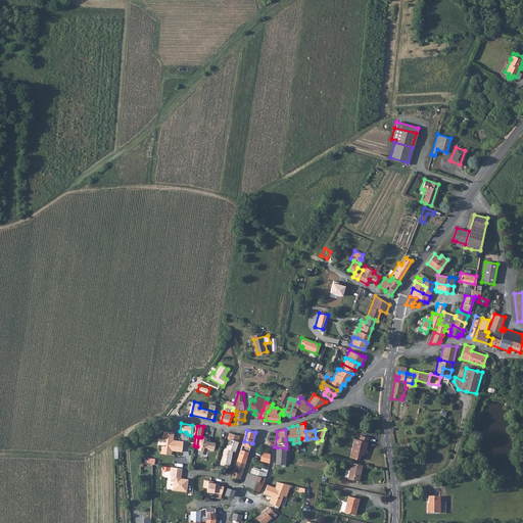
[(173,455),(174,450),(184,452),(185,441),(175,440),(175,432),(164,431),(163,439),(168,439),(167,446),(163,445),(162,454),(173,455)]
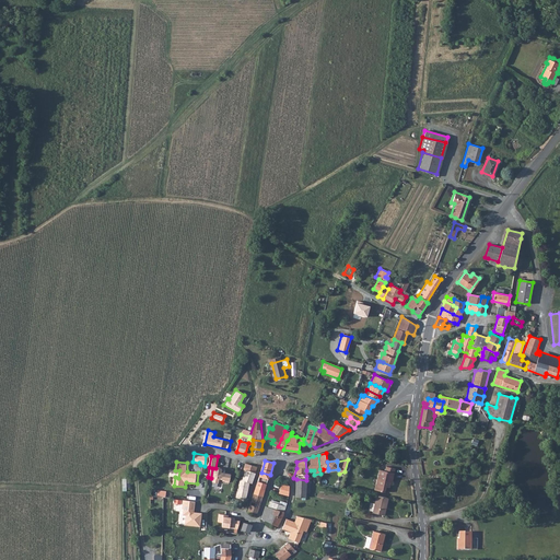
[(244,469),(245,470),(256,473),(258,467),(246,464),(244,469)]
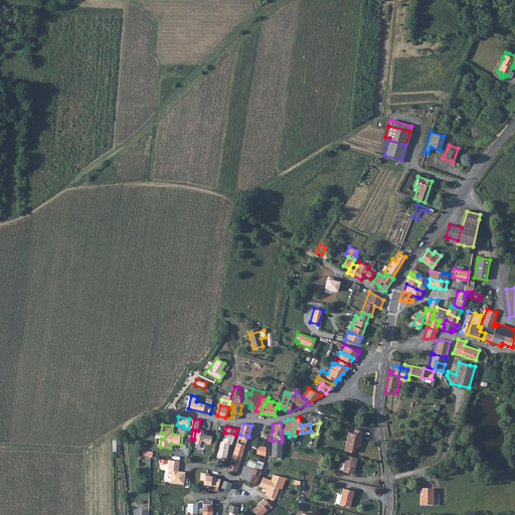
[(347,441),(349,441),(347,452),(354,453),(355,448),(358,448),(360,440),(361,440),(363,431),(355,428),(354,433),(349,432),(347,441)]
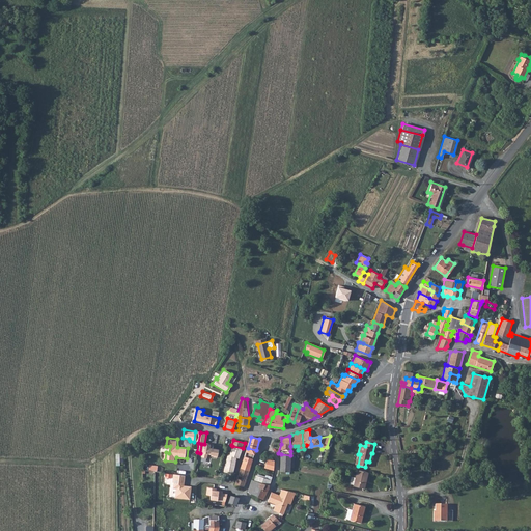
[(208,445),(204,444),(201,444),(200,453),(201,453),(200,457),(206,458),(207,455),(217,457),(219,450),(208,448),(208,445)]
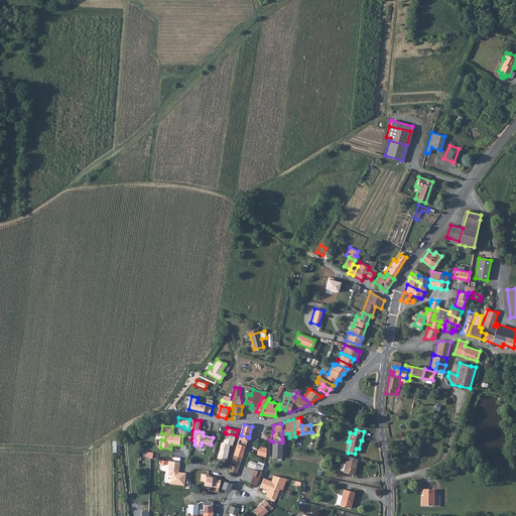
[(226,433),(226,435),(223,442),(231,444),(233,445),(236,435),(226,433)]
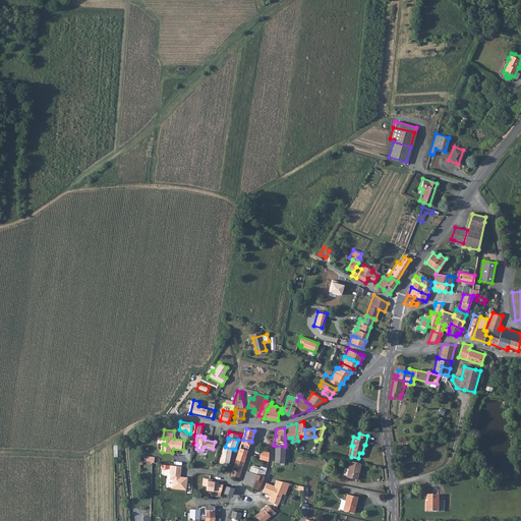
[(248,451),(251,442),(243,440),(240,449),(248,451)]
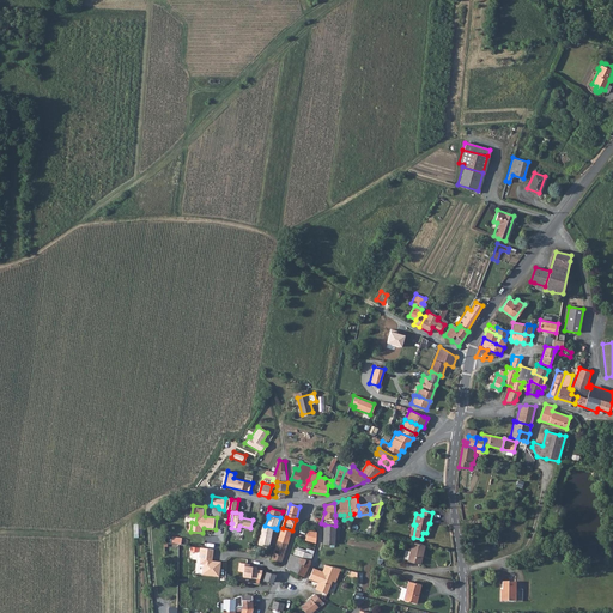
[(335,535),(335,532),(335,526),(325,525),(325,535),(335,535)]
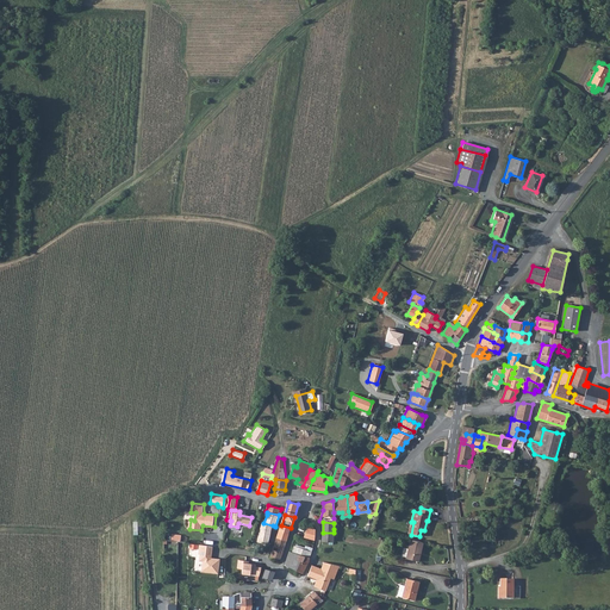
[(268,545),(273,526),(263,523),(262,523),(259,542),(268,545)]
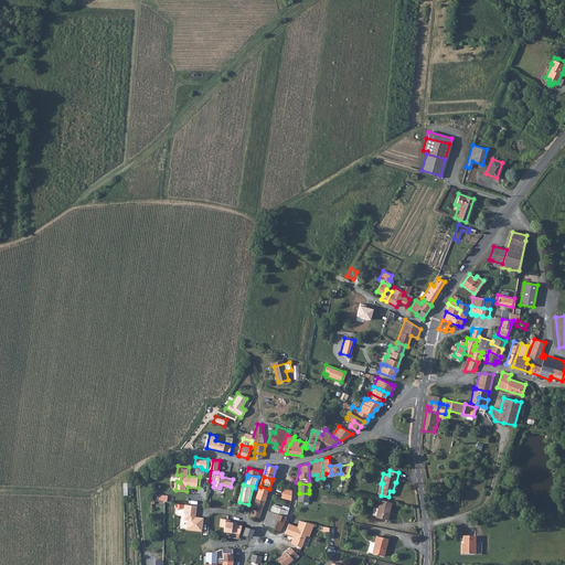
[(292,500),(292,490),(285,488),(284,491),(283,497),(283,498),(292,500)]
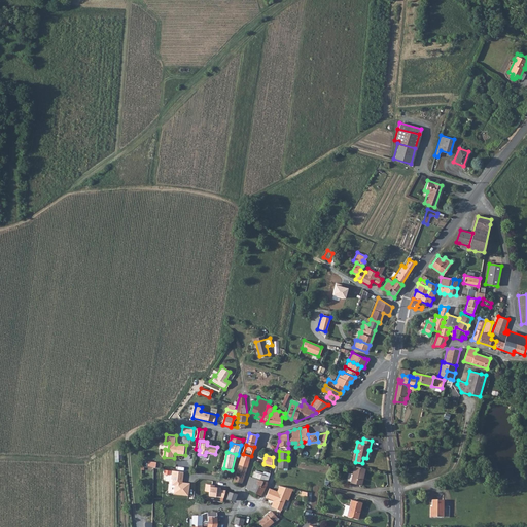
[(248,467),(250,461),(242,459),(240,465),(248,467)]
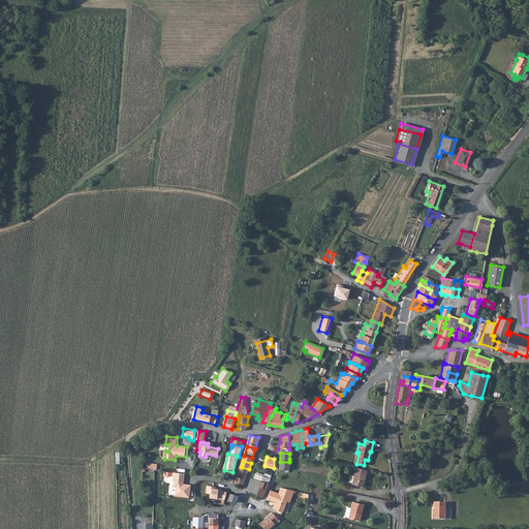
[(247,476),(249,469),(241,467),(239,474),(247,476)]
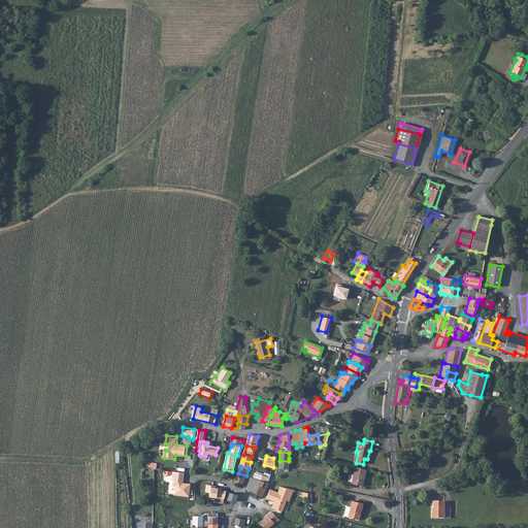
[(352,483),(363,486),(367,469),(355,467),(352,483)]
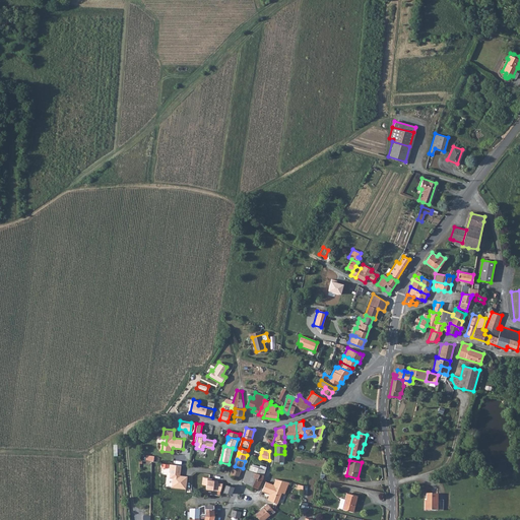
[(181,466),(169,464),(168,472),(170,472),(169,478),(172,478),(170,488),(186,490),(188,476),(180,475),(181,466)]
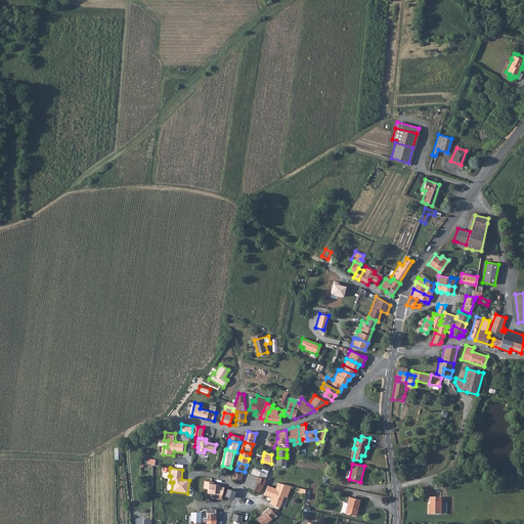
[(232,479),(242,482),(243,477),(245,472),(236,470),(235,469),(232,479)]
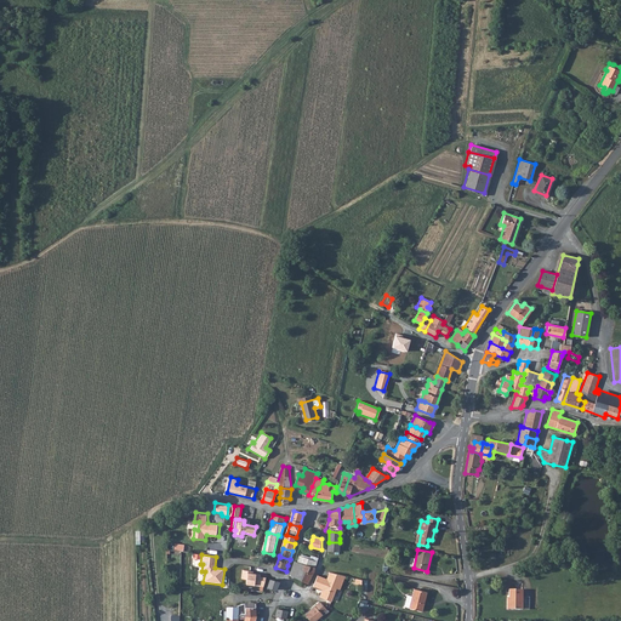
[(305,581),(309,584),(314,575),(315,571),(315,570),(317,562),(298,557),(297,563),(302,564),(311,567),(309,571),(307,571),(305,581)]
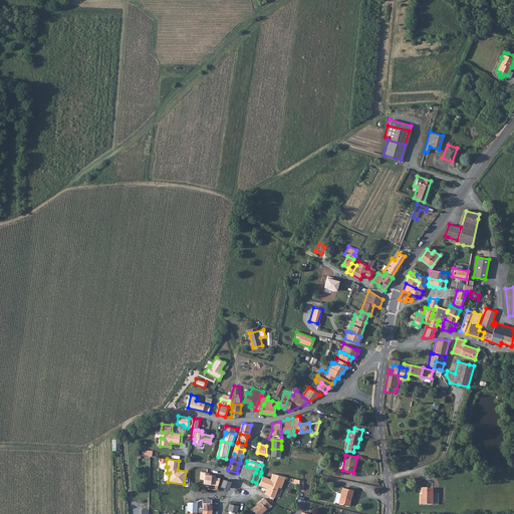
[(240,476),(247,479),(250,467),(246,466),(243,465),(240,476)]
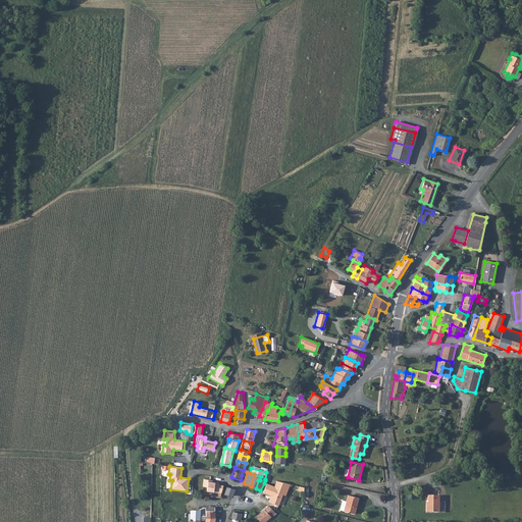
[(261,476),(254,474),(251,486),(256,488),(258,480),(260,480),(261,476)]
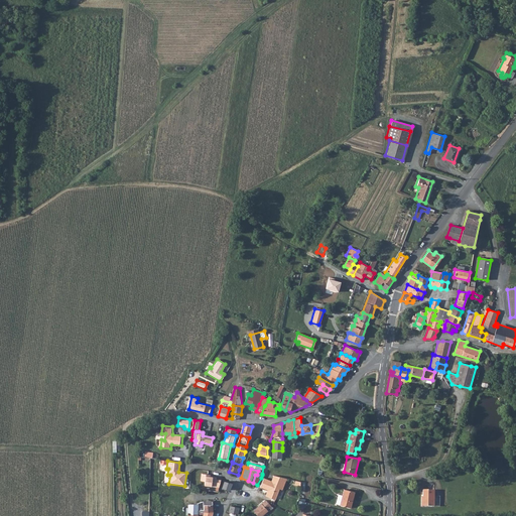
[(210,475),(202,475),(201,481),(204,482),(203,486),(211,487),(213,477),(210,477),(210,475)]
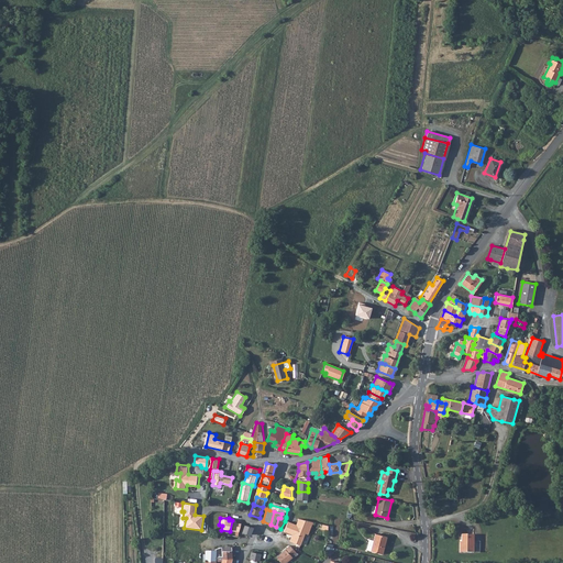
[(313,521),(299,518),(298,525),(289,521),(286,531),(295,534),(296,534),(295,537),(294,538),(293,541),(304,544),(307,531),(310,532),(313,521)]
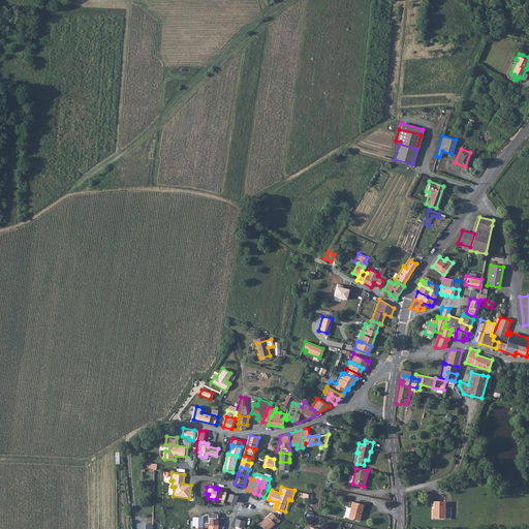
[(222,490),(218,489),(216,499),(224,500),(226,492),(222,492),(222,490)]
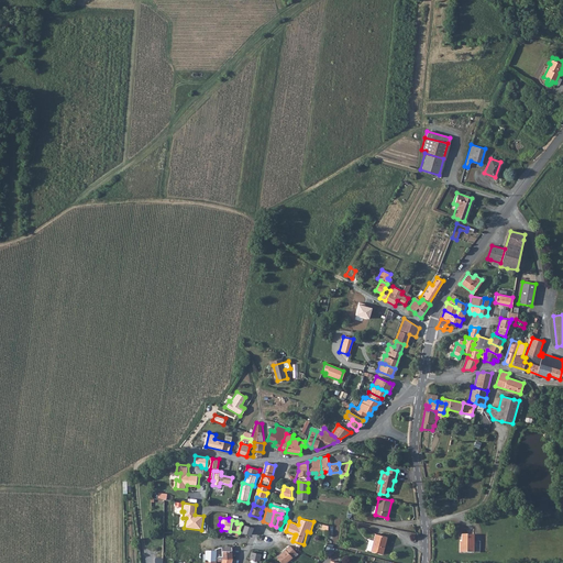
[(252,534),(252,532),(254,528),(245,526),(243,532),(245,533),(251,534),(252,534)]
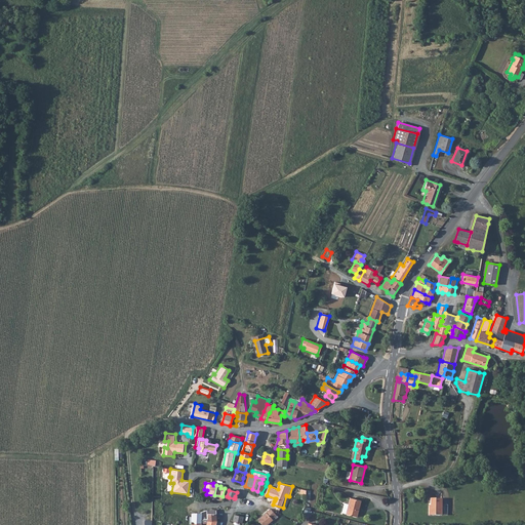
[(362,500),(351,497),(347,514),(358,517),(362,500)]
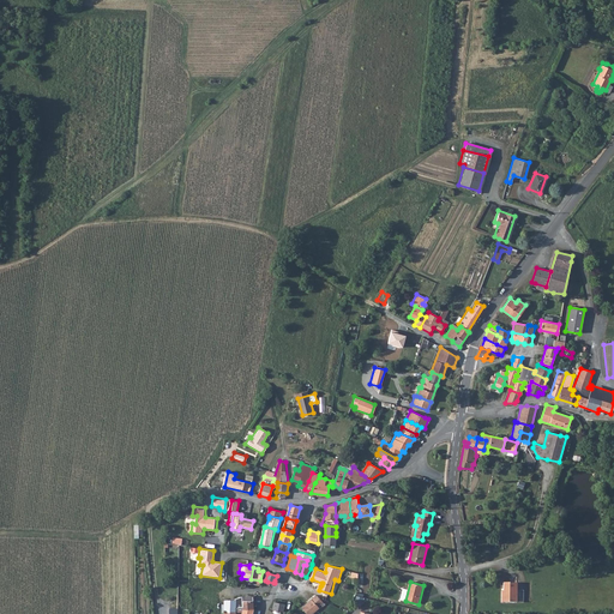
[(248,587),(247,591),(259,594),(260,585),(245,583),(245,587),(248,587)]
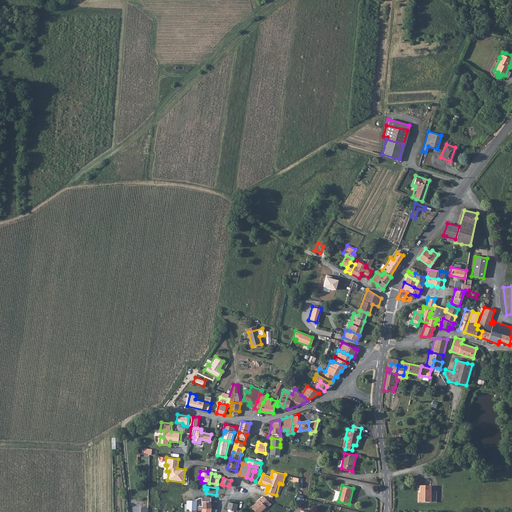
[(419,493),(418,493),(418,502),(431,503),(431,487),(419,486),(419,493)]
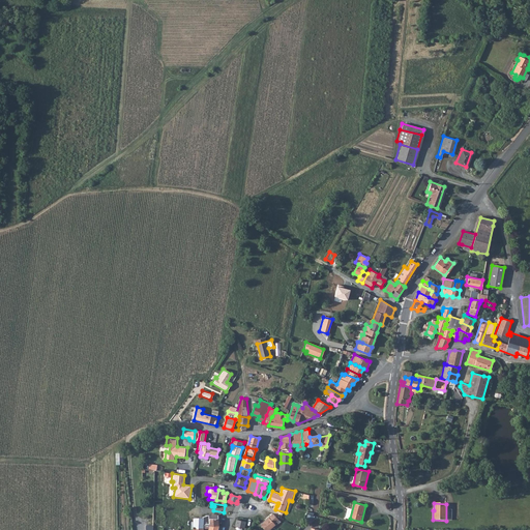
[(273,513),(261,525),(265,529),(271,529),(277,526),(275,524),(280,520),(273,513)]
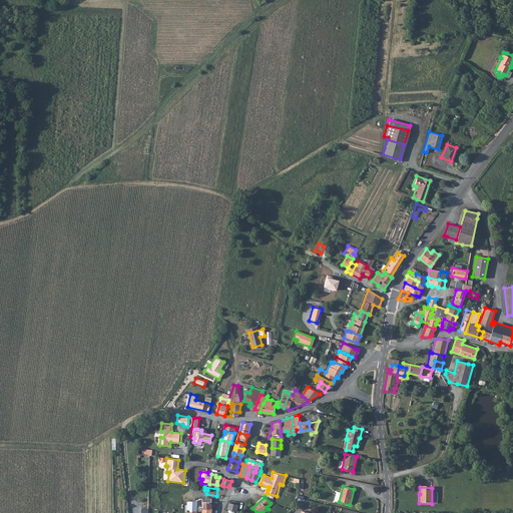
[(197,501),(197,510),(212,510),(212,499),(209,498),(203,499),(197,500),(197,501)]
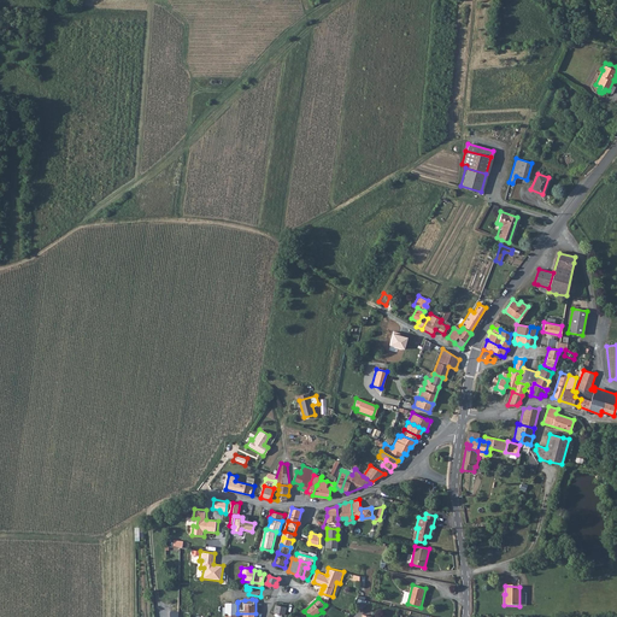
[(238,613),(238,603),(225,603),(224,615),(238,615),(238,613)]
